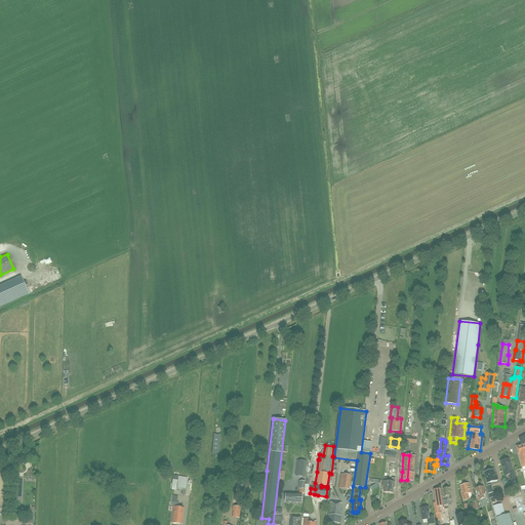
[(513,472),(509,458),(500,461),(505,476),(509,475),(511,481),(516,479),(513,472)]
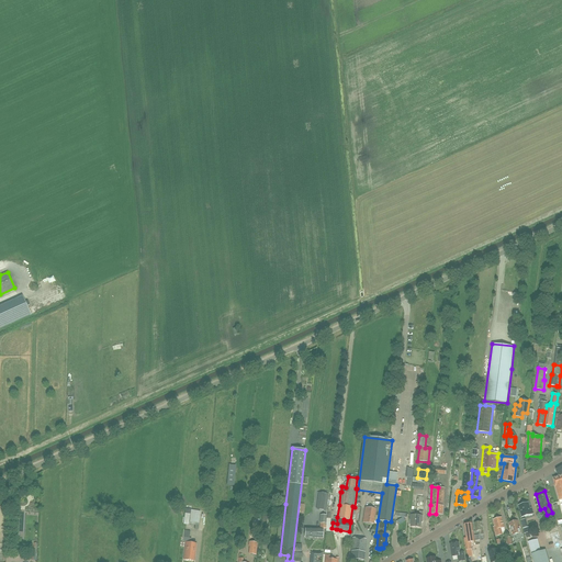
[(326,510),(328,494),(318,493),(316,509),(326,510)]
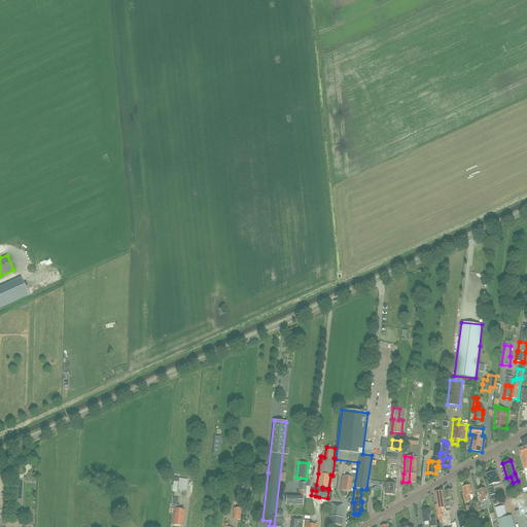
[(494,470),(490,472),(487,475),(490,485),(500,482),(499,478),(497,479),(495,471),(494,471),(494,470)]
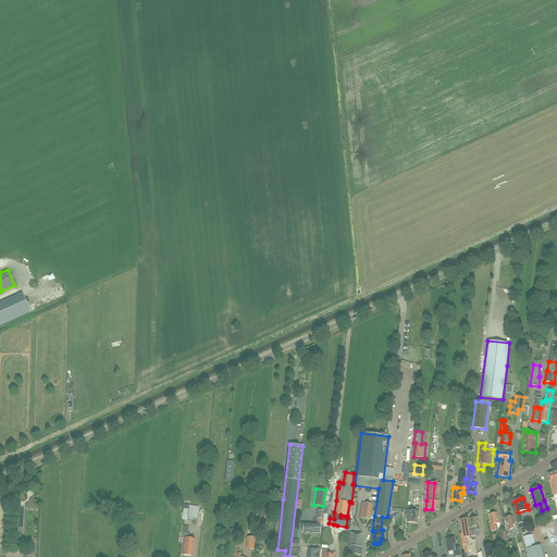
[(373,505),(362,503),(359,518),(370,519),(373,505)]
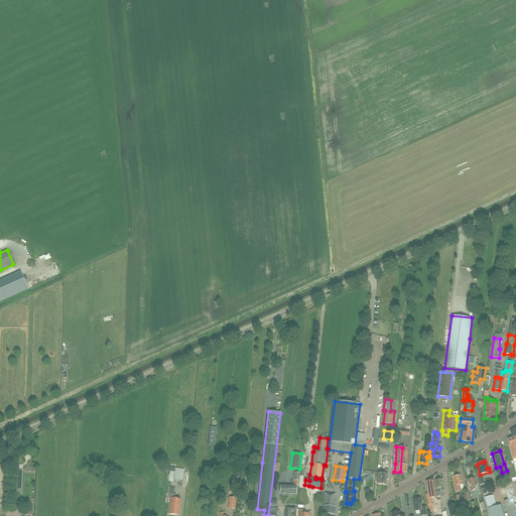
[(173,482),(179,483),(178,486),(181,486),(182,483),(183,469),(175,469),(174,473),(169,472),(168,482),(173,482)]
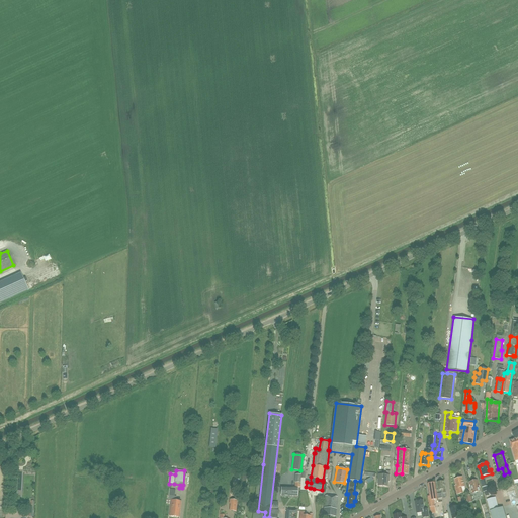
[(386,476),(384,476),(381,475),(381,471),(379,470),(378,479),(379,479),(378,486),(387,486),(389,480),(390,480),(390,471),(386,471),(386,476)]
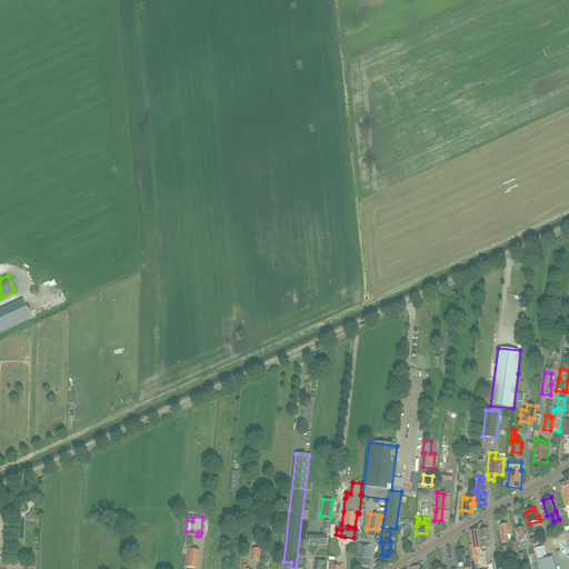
[(309,543),(327,545),(327,535),(330,535),(330,530),(331,521),(325,521),(323,529),(325,529),(325,535),(309,535),(309,543)]
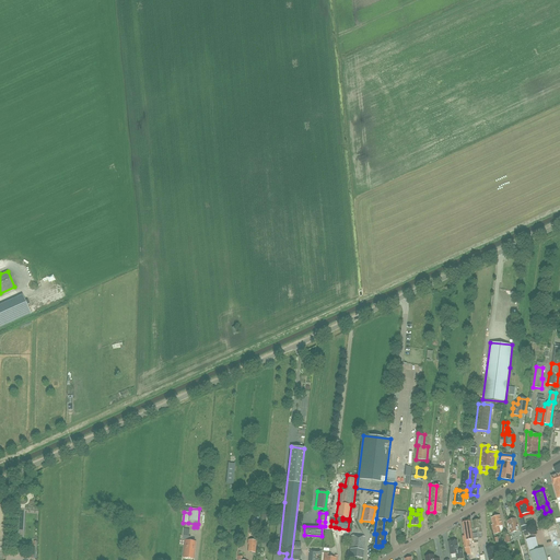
[(502,526),(500,516),(491,518),(494,528),(492,528),(494,535),(501,533),(499,527),(502,526)]
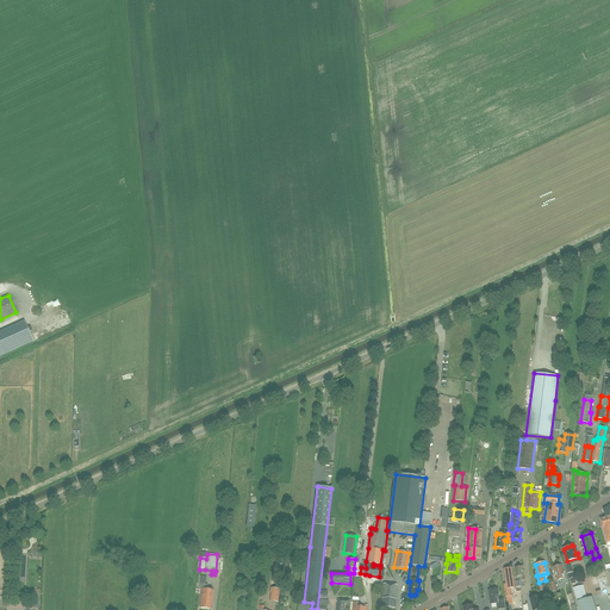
[(523,572),(523,567),(520,567),(518,566),(516,567),(515,567),(516,577),(521,577),(522,582),(526,580),(524,572),(523,572)]
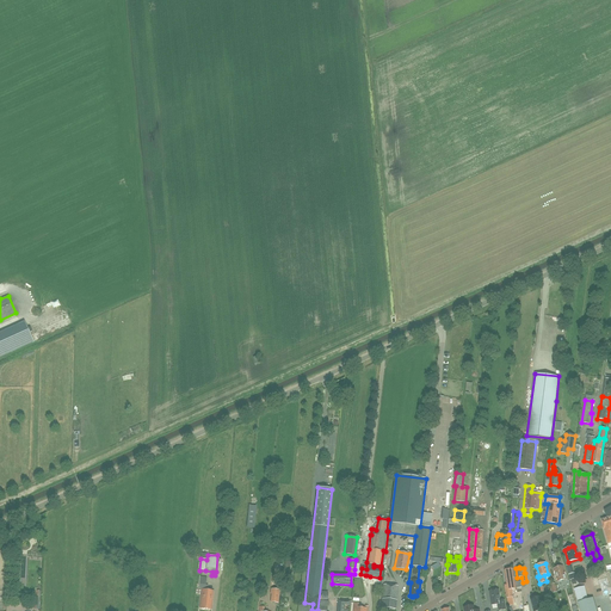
[(554,569),(557,581),(567,579),(563,567),(554,569)]
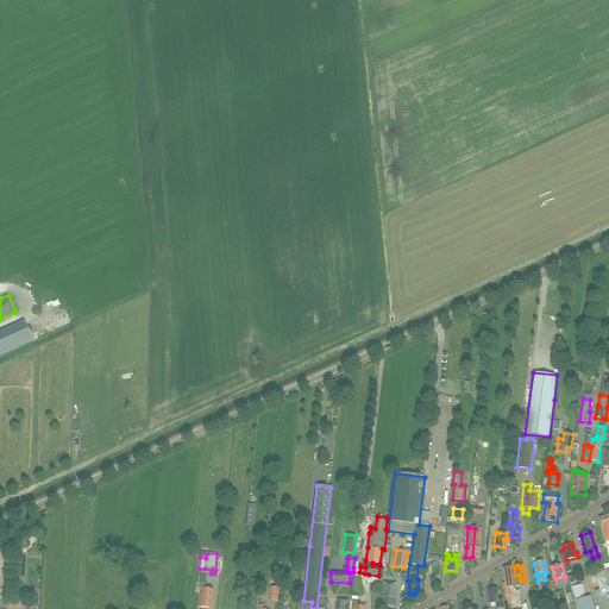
[(512,567),(502,569),(504,583),(503,583),(504,596),(506,596),(507,604),(510,603),(512,603),(510,595),(512,595),(510,588),(514,586),(514,581),(512,567)]
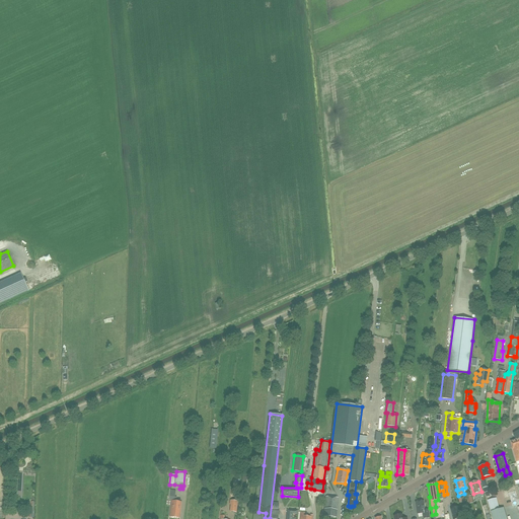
[(169,496),(169,500),(171,501),(169,516),(179,518),(181,502),(175,501),(175,497),(174,497),(175,491),(170,490),(169,496)]
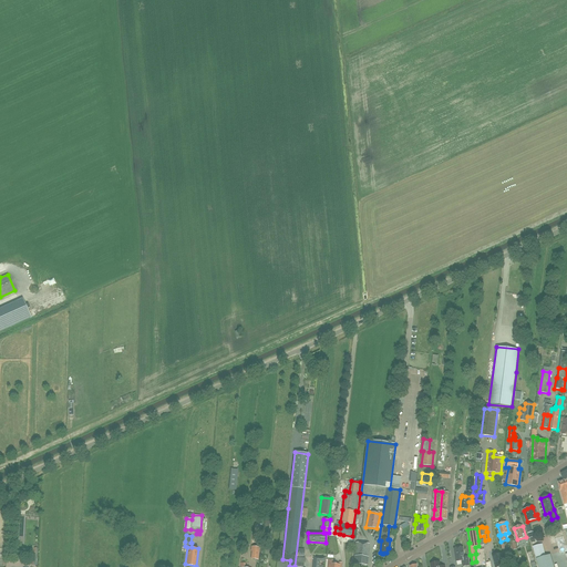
[(254,535),(253,540),(257,542),(256,547),(251,546),(250,552),(251,552),(250,559),(258,560),(260,547),(260,542),(261,536),(254,535)]
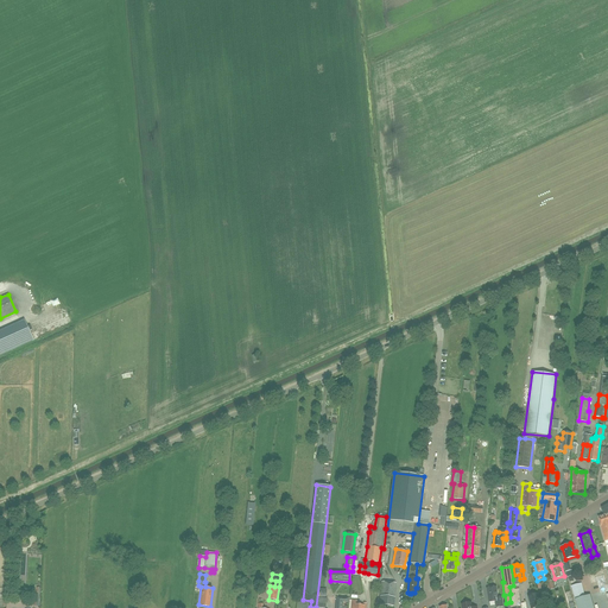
[(381,582),(379,605),(394,606),(396,583),(390,582),(381,582)]
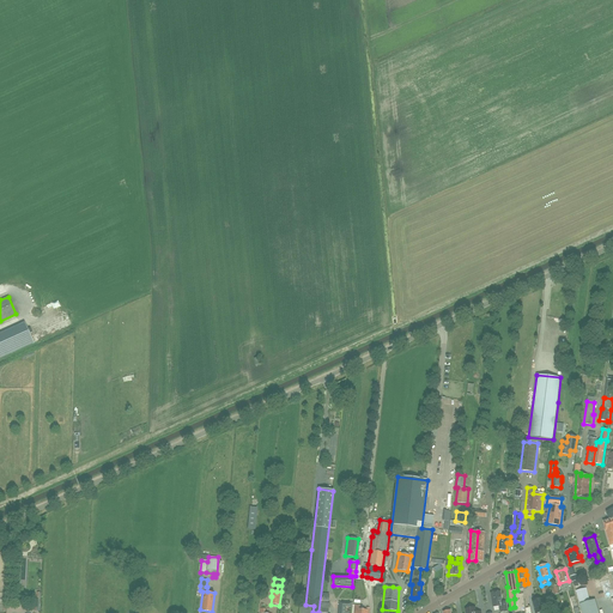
[(587,588),(576,592),(580,604),(589,601),(587,588)]
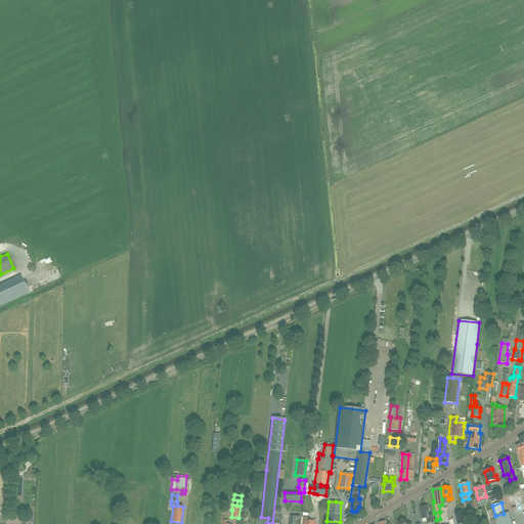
[(434,523),(432,515),(429,515),(427,506),(420,508),(422,520),(427,519),(428,523),(434,523)]
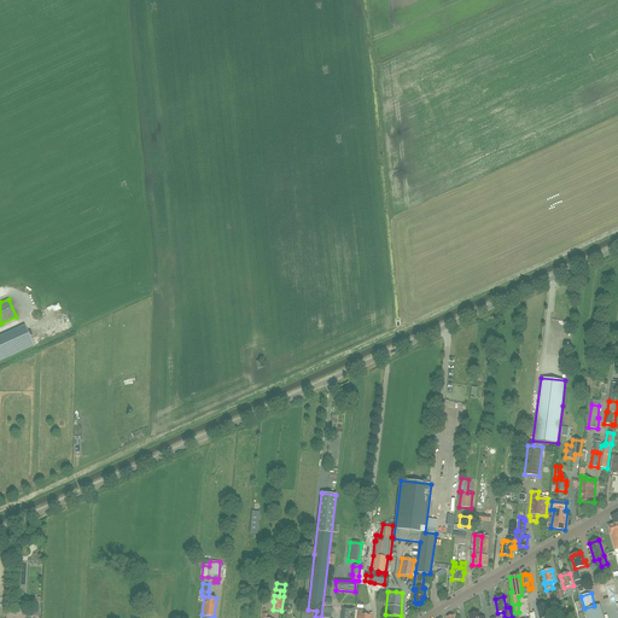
[(324,617),(330,617),(331,617),(332,613),(333,613),(333,608),(331,608),(332,599),(325,599),(325,608),(324,608),(324,613),(324,617)]
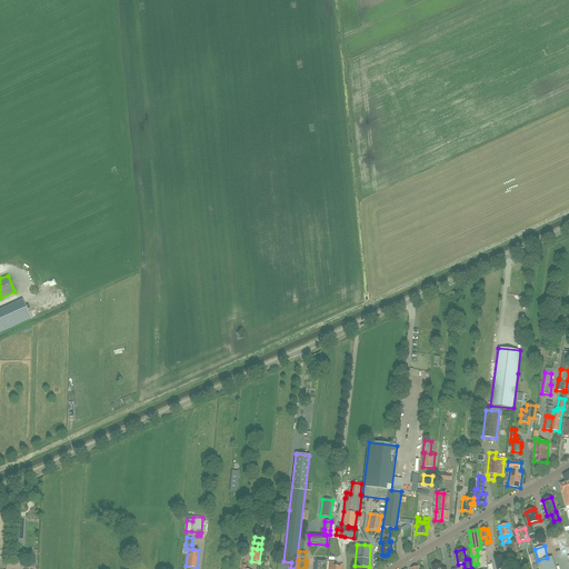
[(502,556),(495,558),(497,568),(498,568),(506,567),(502,556)]
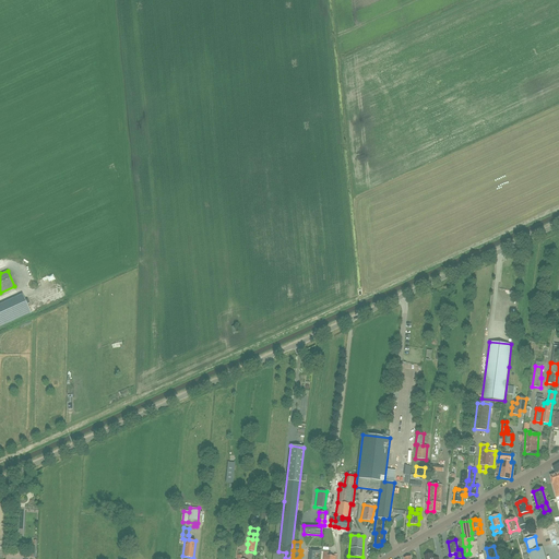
[(540,548),(530,551),(531,558),(545,558),(543,558),(540,548)]
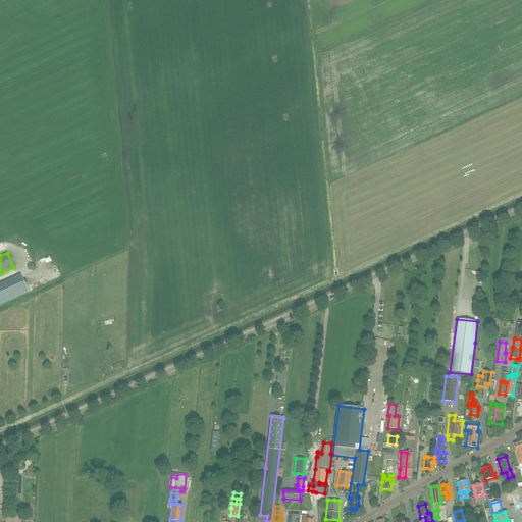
[(294,521),(295,517),(300,517),(300,513),(289,513),(288,521),(294,521)]
